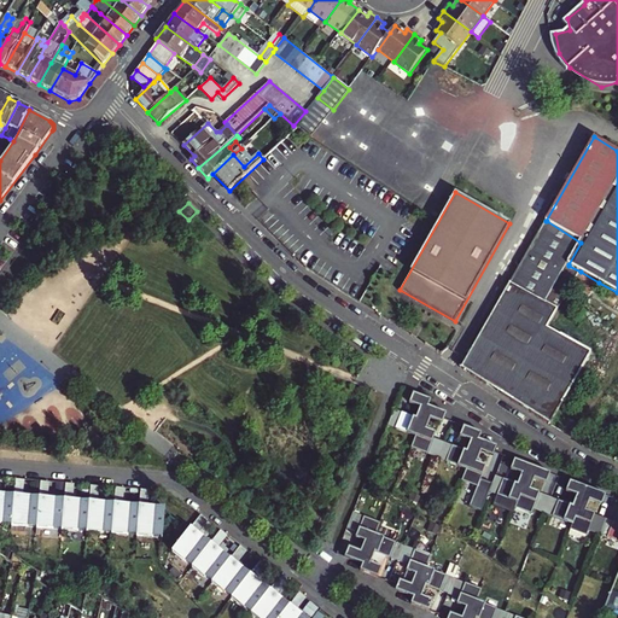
[(546,304),(547,304),(569,266),(569,264),(581,243),(547,221),(489,321),(462,368),(552,426),(563,404),(590,355),(590,351),(548,327),(543,325),(536,321),(546,304)]
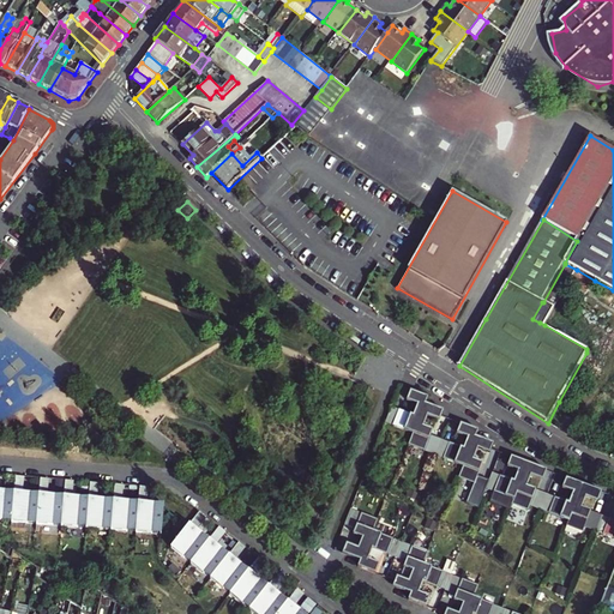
[(540,323),(545,325),(569,283),(577,270),(565,264),(543,302),(549,306),(540,323)]
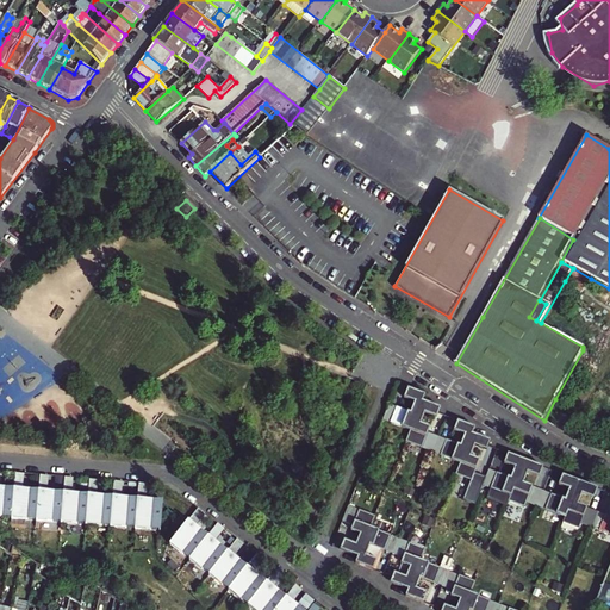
[(565,281),(584,292),(591,279),(573,268),(565,281)]
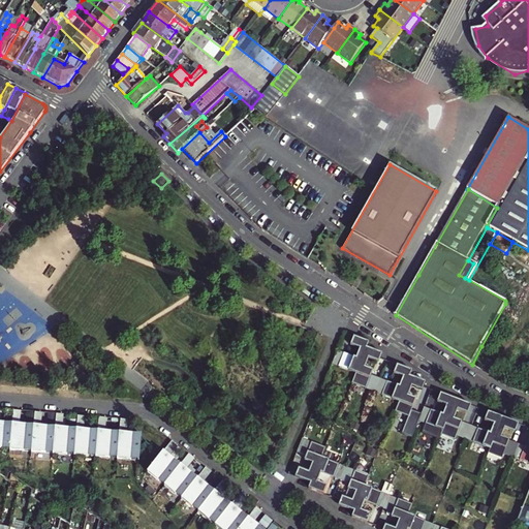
[(459,275),(465,278),(473,263),(468,260),(467,260),(459,275)]
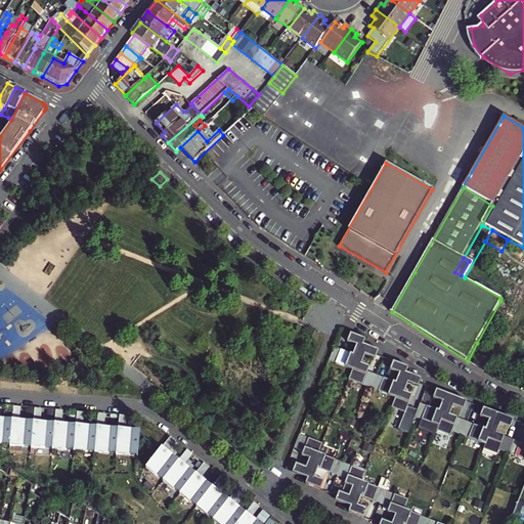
[(362,344),(364,339),(349,333),(346,341),(355,345),(352,354),(340,349),(335,362),(351,369),(348,379),(348,380),(352,369),(357,356),(362,344)]
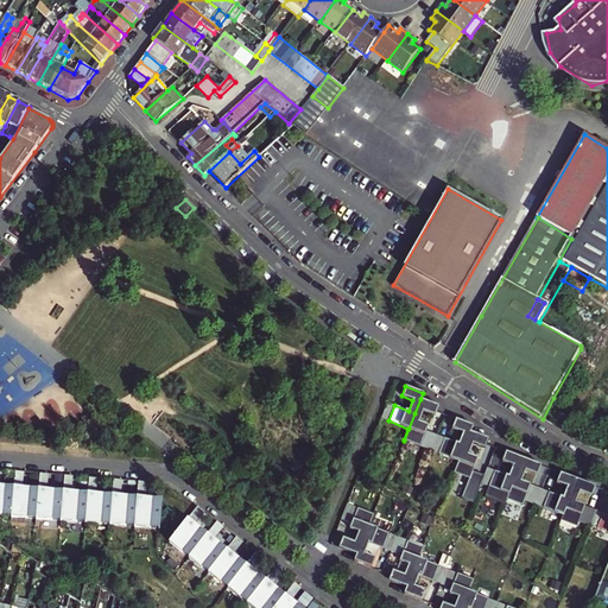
[(434,410),(436,405),(420,399),(415,413),(409,429),(404,441),(419,447),(425,430),(428,425),(418,422),(423,411),(435,416),(436,411),(434,410)]
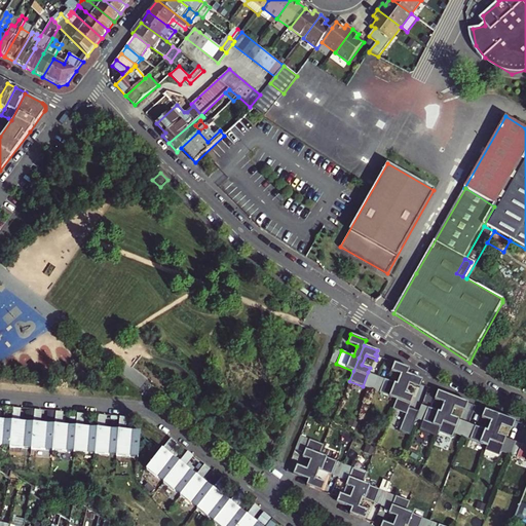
[(341,350),(334,348),(329,362),(336,364),(341,350)]
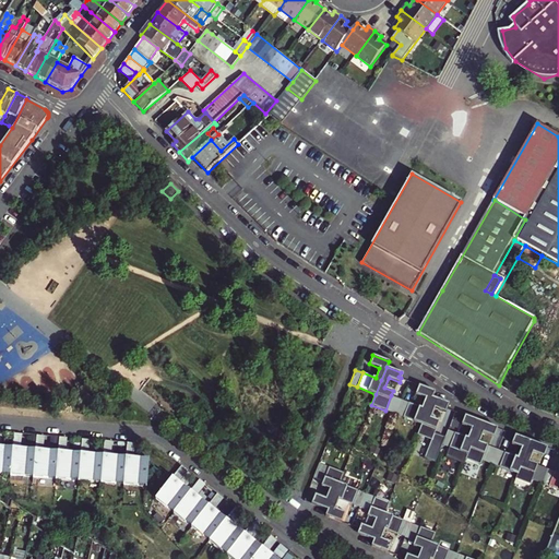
[(435,392),(419,385),(415,394),(425,397),(421,407),(408,403),(403,417),(421,424),(417,435),(418,435),(432,397),(435,392)]
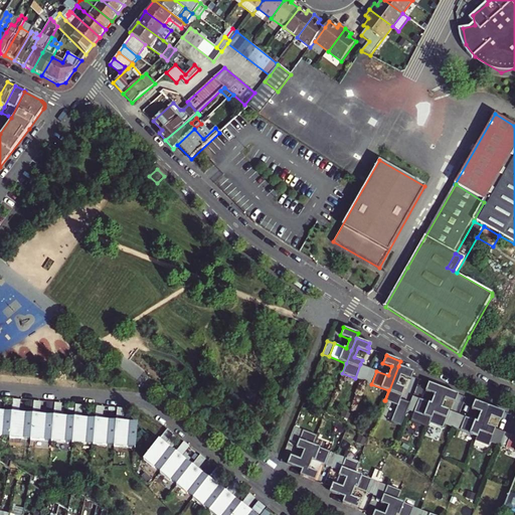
[(369,368),(360,364),(355,378),(364,381),(369,368)]
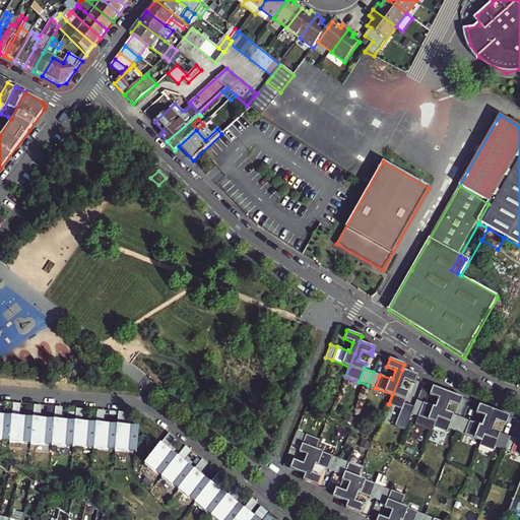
[(413,379),(415,375),(402,370),(389,404),(401,409),(406,397),(408,392),(401,389),(405,380),(414,384),(415,380),(413,379)]
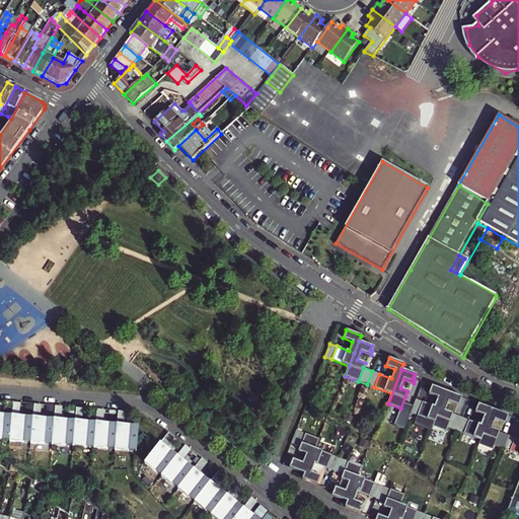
[(379,374),(372,371),(367,384),(374,387),(379,374)]
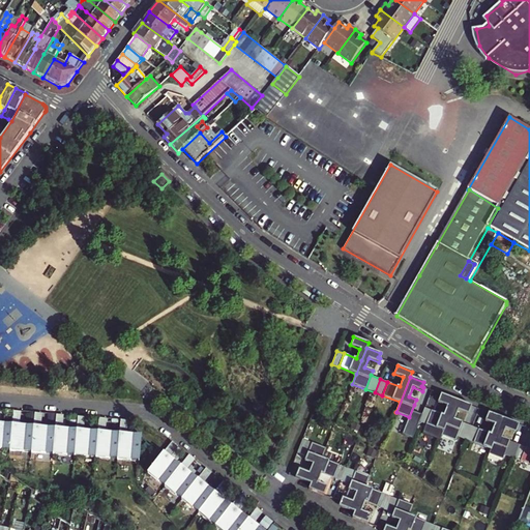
[(427,424),(444,431),(457,400),(442,394),(438,403),(447,407),(444,416),(432,411),(427,424)]
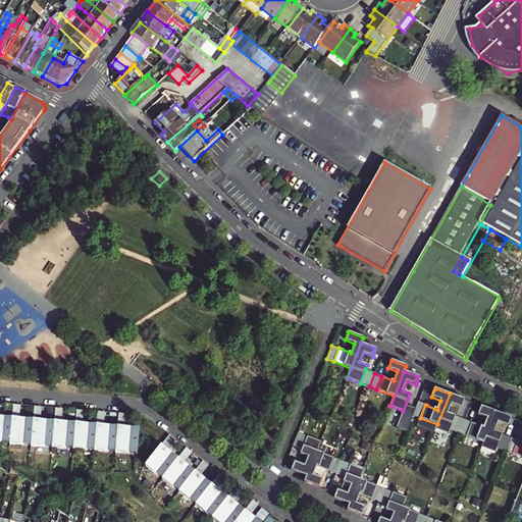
[(449,434),(451,429),(456,417),(448,414),(452,405),(462,408),(465,400),(450,394),(437,424),(435,429),(449,434)]
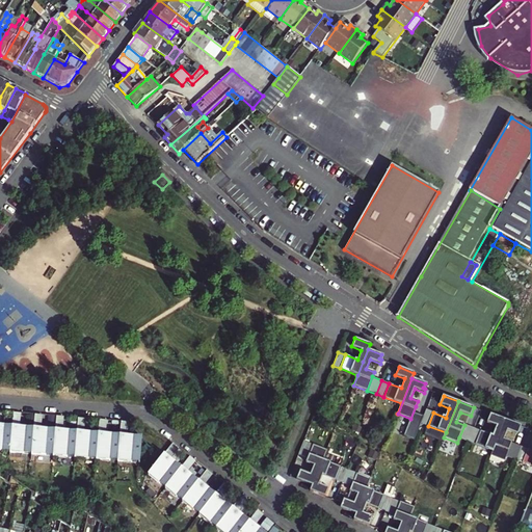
[(426,409),(416,406),(410,419),(421,423),(426,409)]
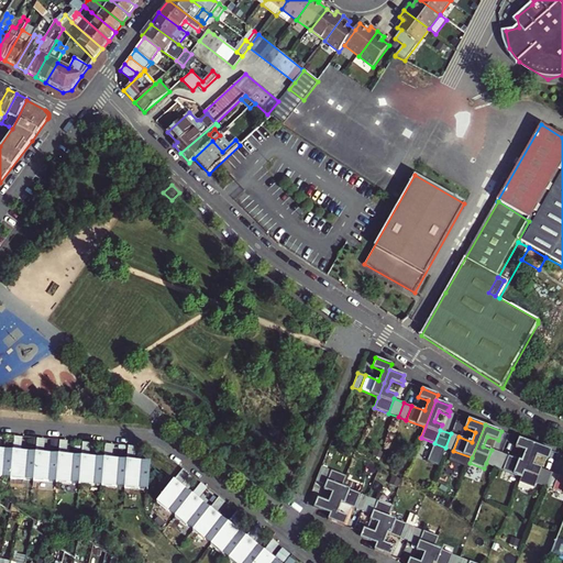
[(445,448),(453,451),(459,437),(451,433),(445,448)]
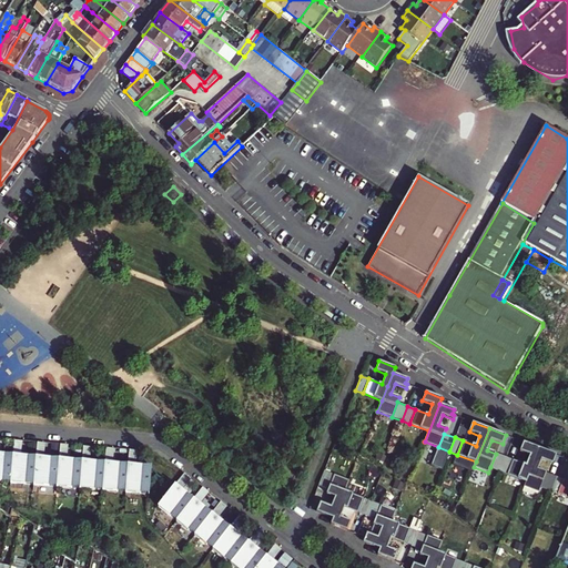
[(21,439),(13,438),(12,454),(20,454),(21,439)]
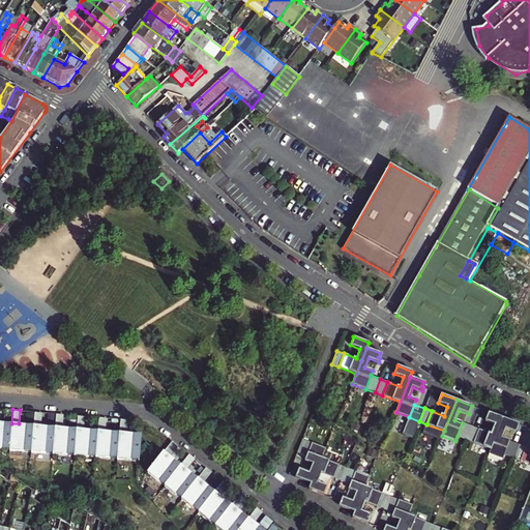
[(41,411),(34,411),(33,425),(40,425),(41,411)]
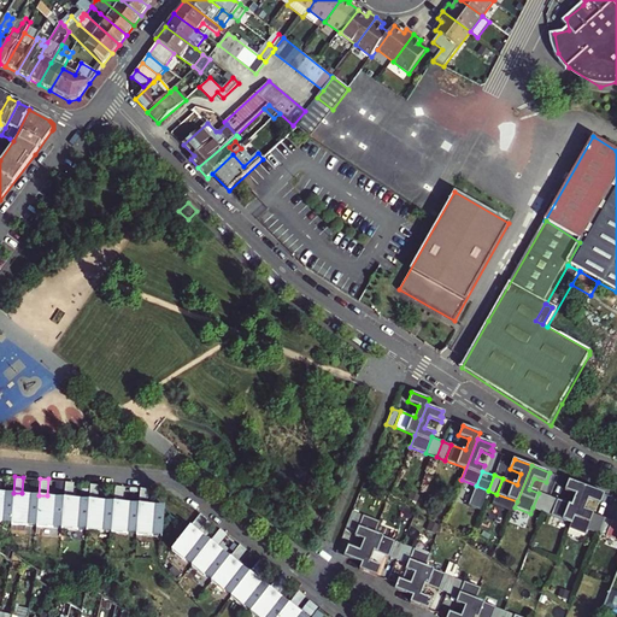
[(74,481),(64,480),(63,497),(71,498),(74,481)]
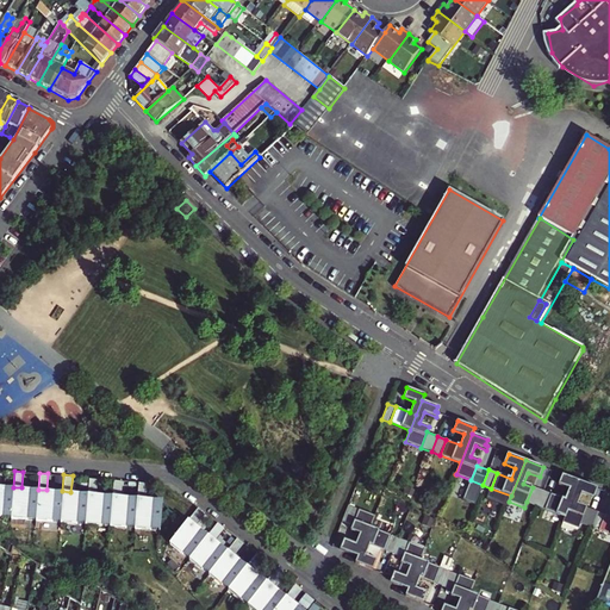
[(546,509),(566,517),(579,481),(568,478),(562,475),(559,485),(570,489),(566,499),(552,495),(546,509)]
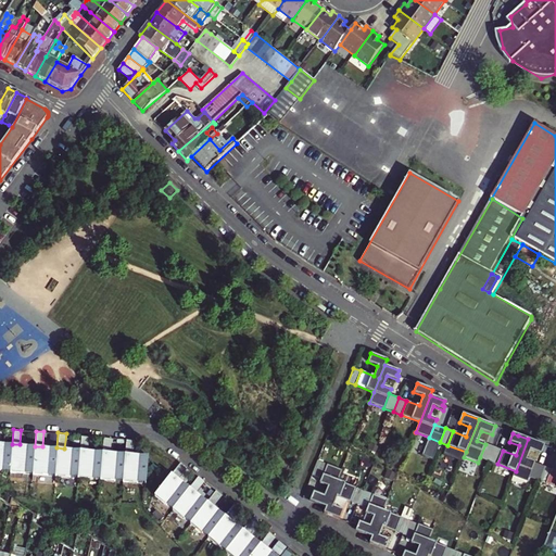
[(88,436),(80,434),(79,450),(87,451),(88,436)]
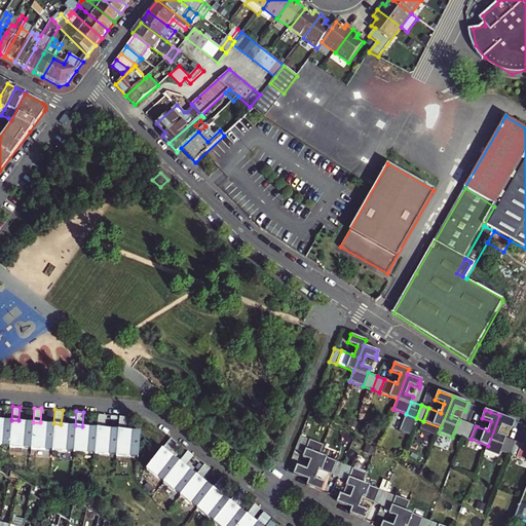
[(105,413),(98,413),(97,427),(104,427),(105,413)]
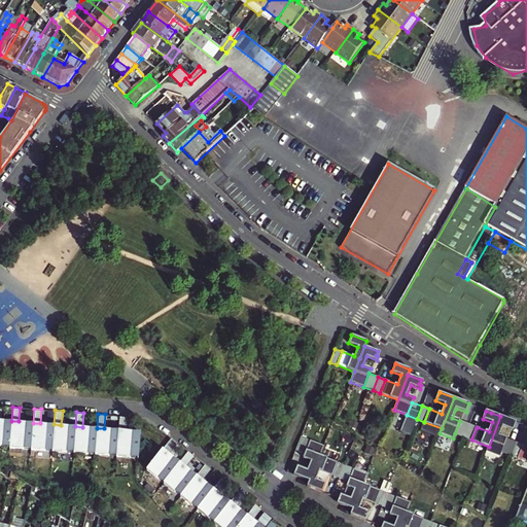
[(127,416),(119,415),(118,429),(126,430),(127,416)]
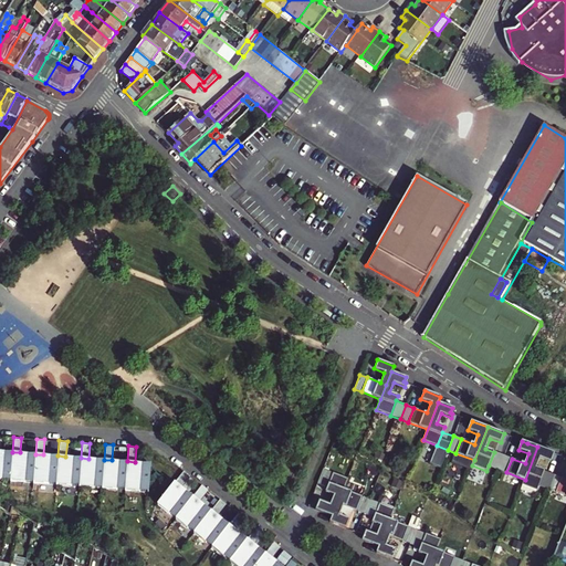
[(541,458),(552,462),(555,453),(537,447),(525,480),(523,485),(537,491),(540,485),(548,490),(554,475),(536,469),(541,458)]
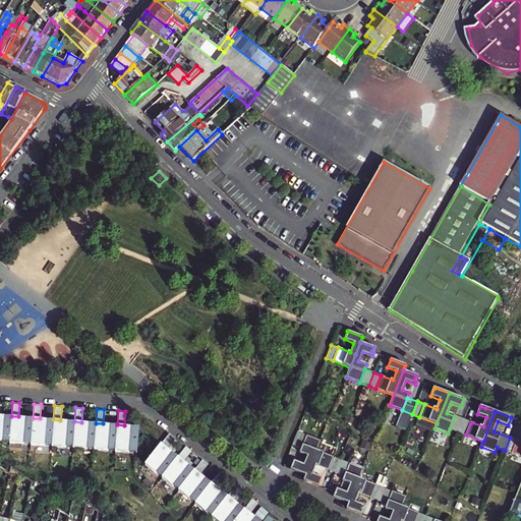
[(0,415),(0,441),(9,442),(11,416),(0,415)]
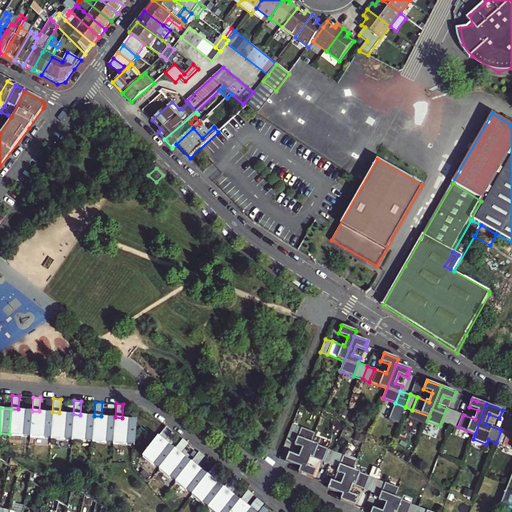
[(18,409),(11,409),(9,434),(30,436),(32,411),(18,409)]
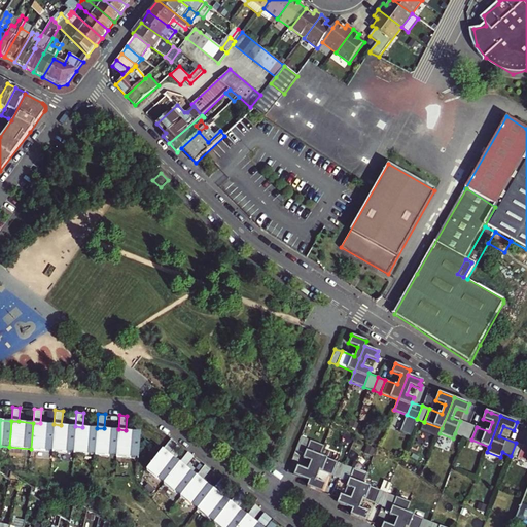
[(455,433),(463,437),(468,424),(460,421),(455,433)]
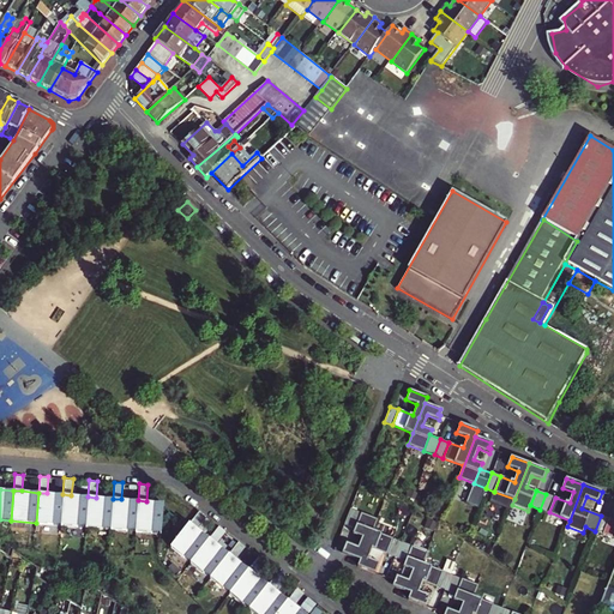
[(47,493),(38,493),(36,523),(60,524),(62,494),(47,493)]
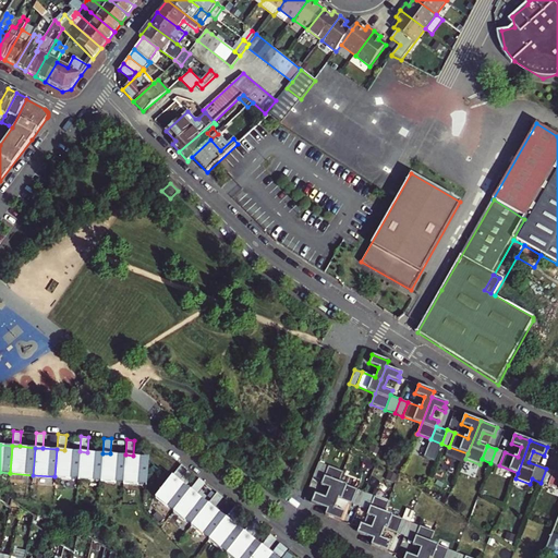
[(64,450),(57,449),(55,476),(77,478),(80,451),(64,450)]
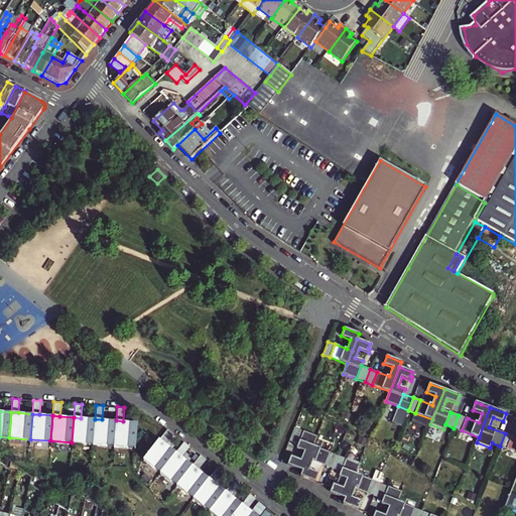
[(454,428),(462,430),(467,418),(459,415),(454,428)]
